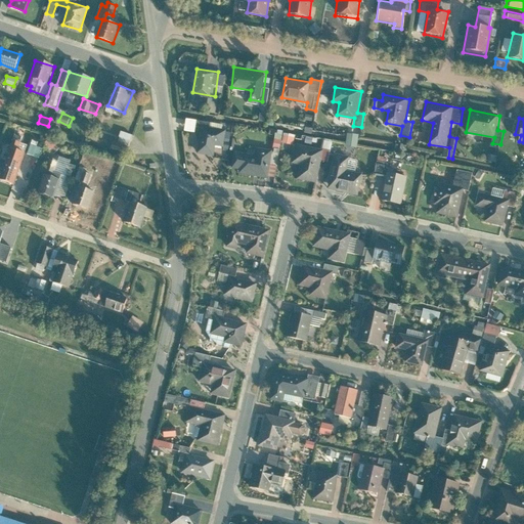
[(226,124),(197,120),(195,127),(202,128),(198,153),(214,156),(216,144),(223,145),(223,149),(229,150),(230,144),(223,143),(224,140),(230,140),(231,132),(225,131),(226,124)]
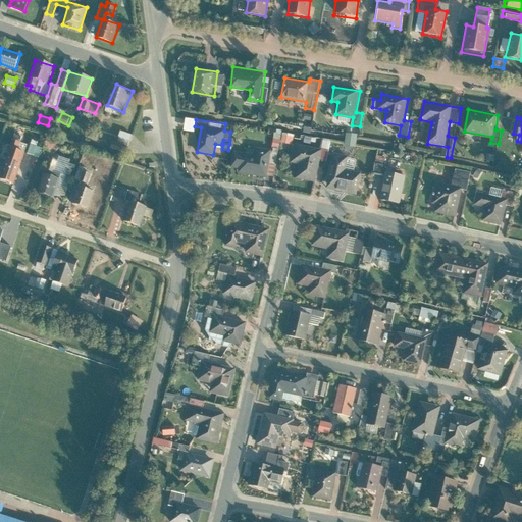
[(134,134),(121,129),(118,141),(114,140),(111,148),(127,153),(134,134)]
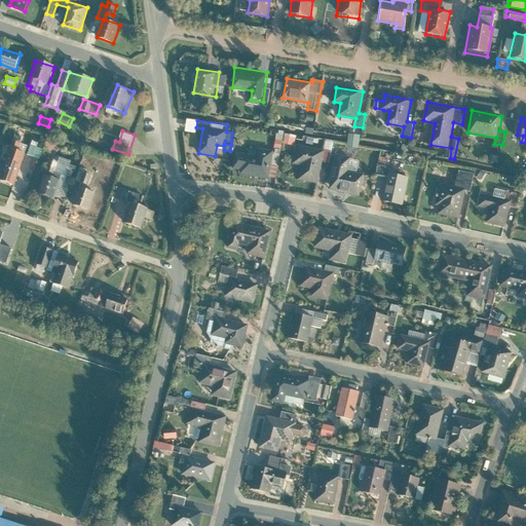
[(257,156),(235,153),(233,167),(241,170),(240,175),(270,179),(272,165),(278,166),(284,134),(278,133),(275,152),(258,149),(257,156)]
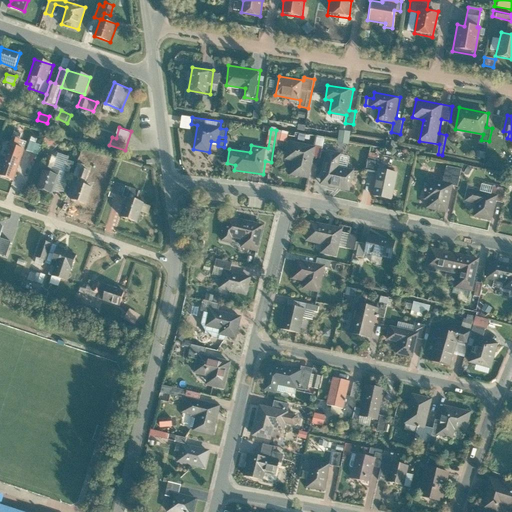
[(288,132),(278,130),(276,139),(286,141),(288,132)]
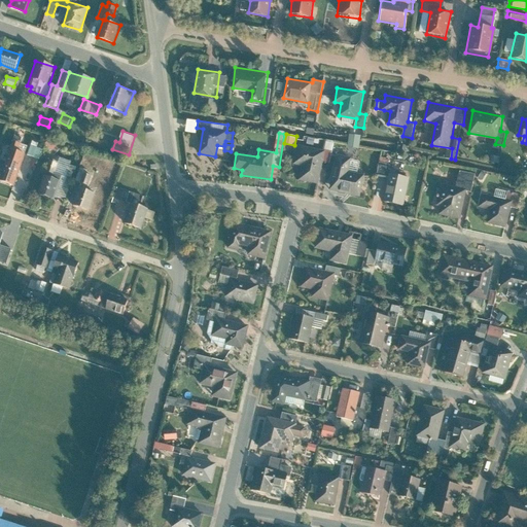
[(362,135),(350,134),(349,147),(361,148),(362,135)]
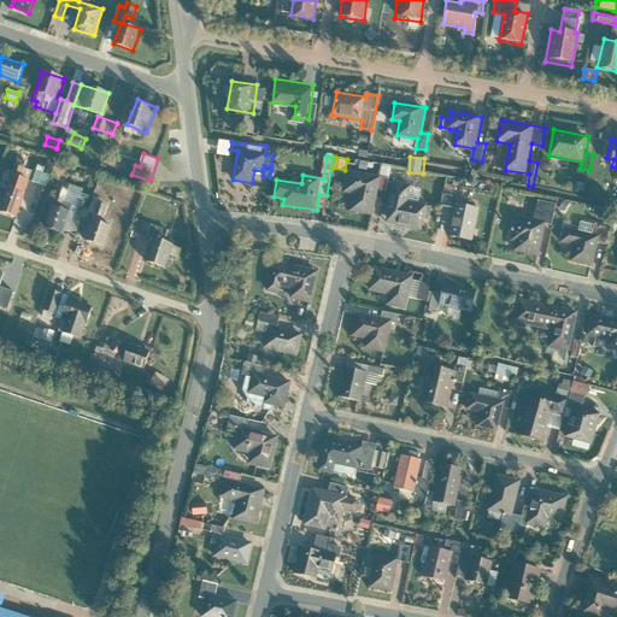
[(69,168),(62,162),(56,168),(63,174),(69,168)]
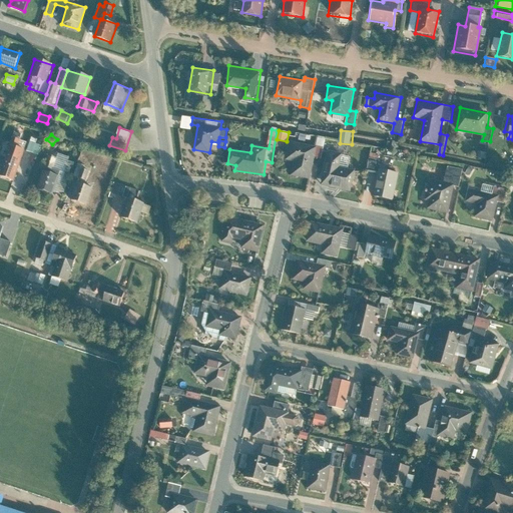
[(37,137),(33,136),(28,149),(38,153),(41,144),(35,142),(37,137)]
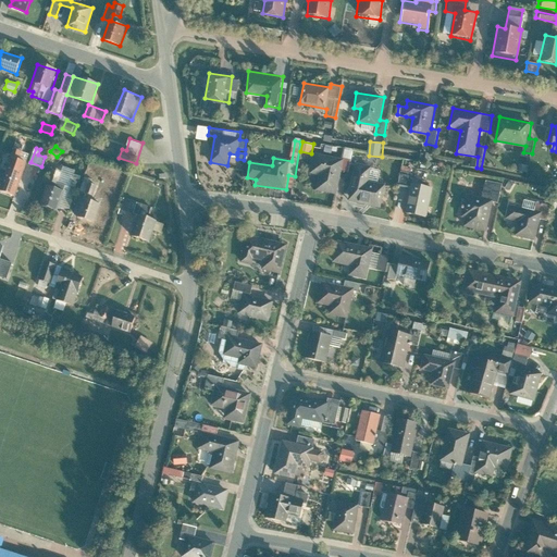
[(343,159),(316,153),(311,173),(320,175),(317,190),(336,195),(342,170),(350,171),(356,150),(345,148),(343,159)]
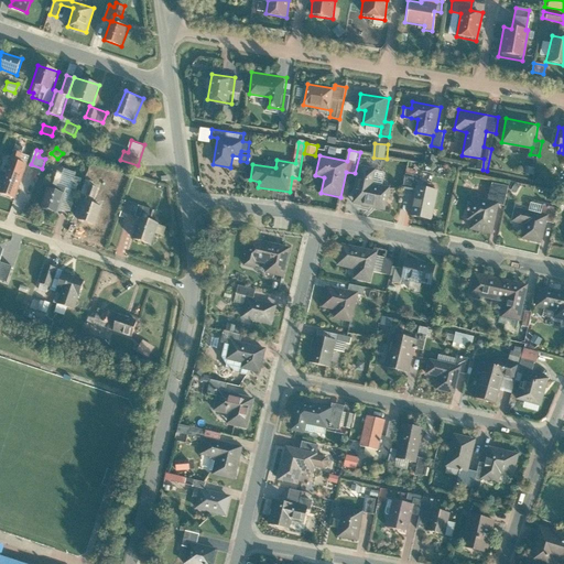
[(23,153),(15,151),(0,192),(15,197),(29,163),(21,161),(23,153)]
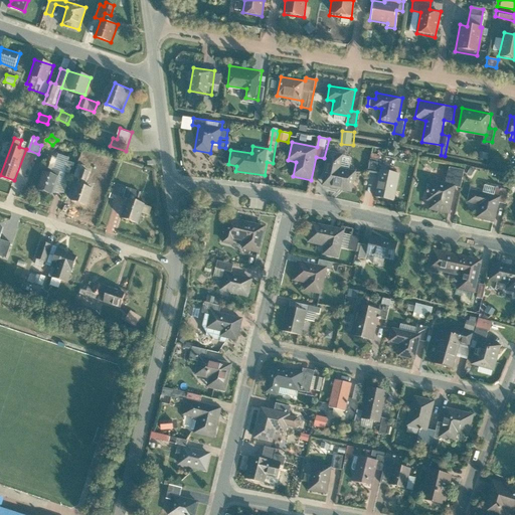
[(344,155),(331,152),(323,184),(353,191),(358,171),(341,167),(344,155)]
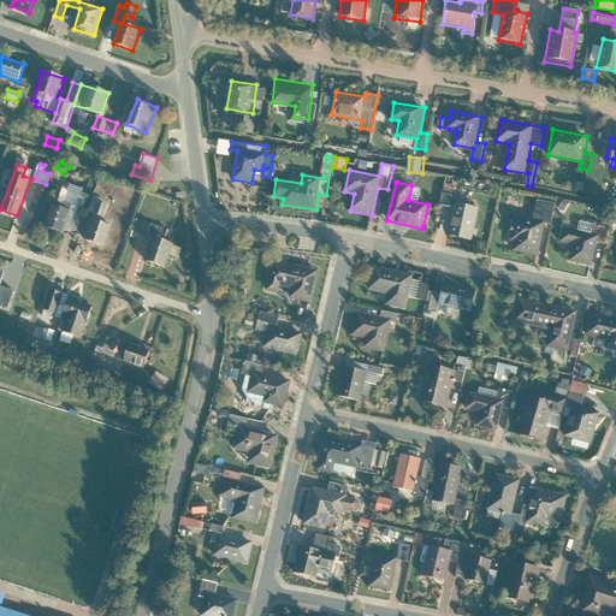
[(63,185),(58,184),(45,225),(63,231),(72,205),(58,200),(63,185)]
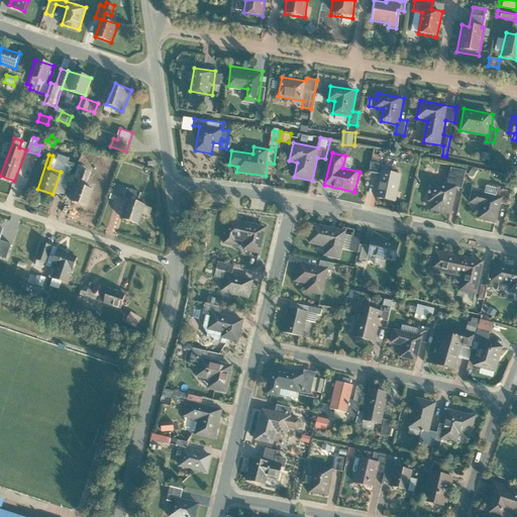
[(85,162),(80,160),(74,176),(87,181),(90,172),(83,170),(85,162)]
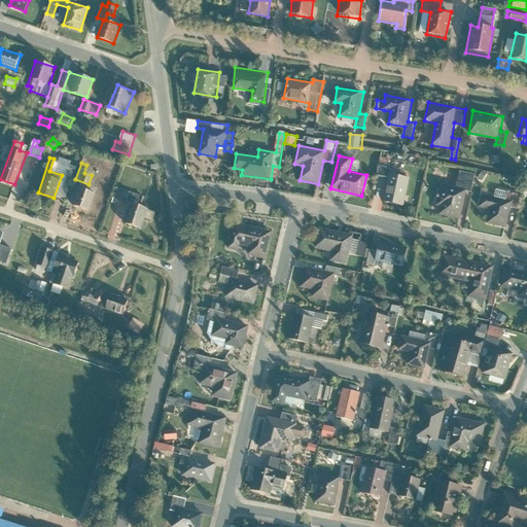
[(391,165),(381,163),(378,175),(388,178),(383,200),(403,205),(410,178),(403,176),(403,172),(390,169),(391,165)]
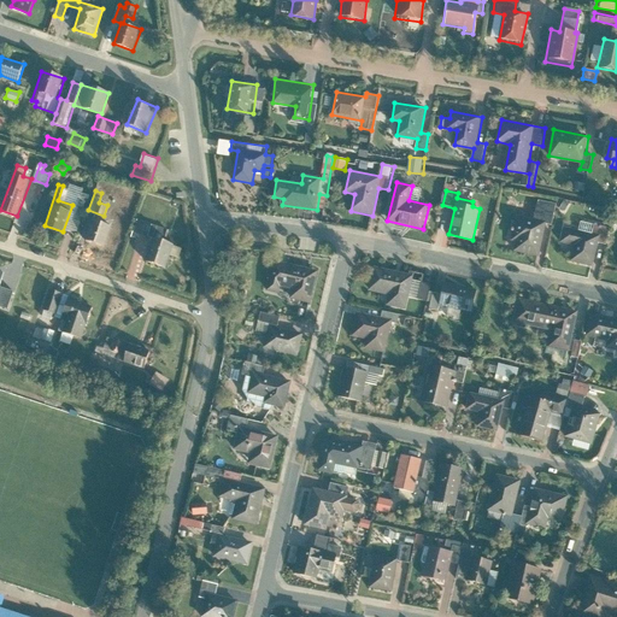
[(540,199),(535,219),(519,216),(513,240),(519,241),(517,251),(539,254),(546,223),(554,224),(558,204),(540,199)]
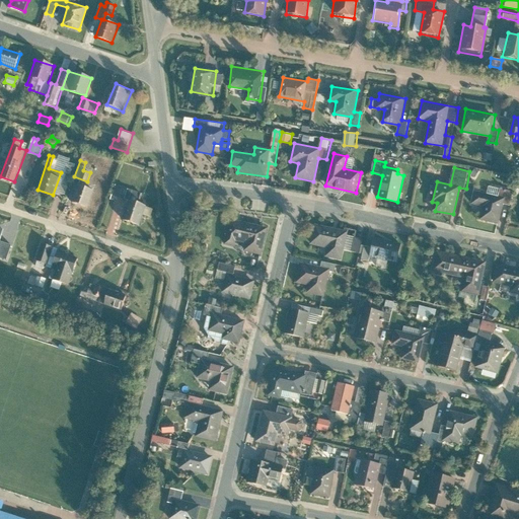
[(117,183),(113,195),(130,201),(124,220),(140,226),(147,205),(139,203),(141,198),(133,195),(135,190),(117,183)]
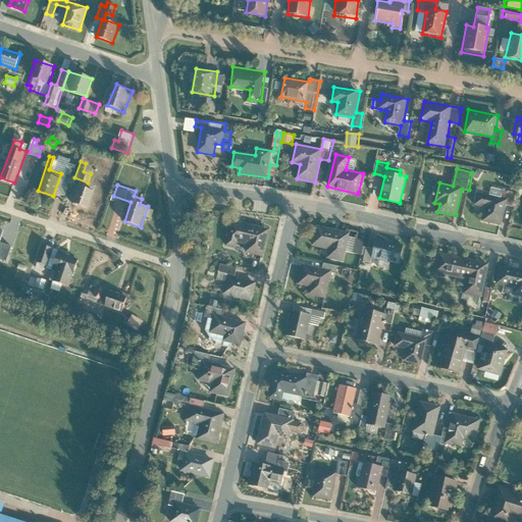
[(95,191),(79,186),(72,203),(89,209),(95,191)]
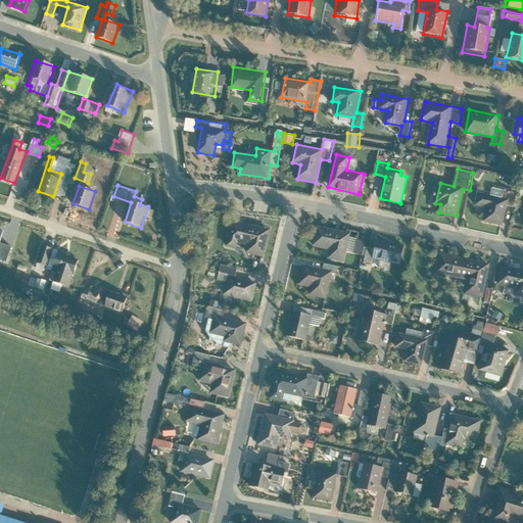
[(505,190),(502,198),(481,192),(477,204),(489,207),(485,220),(502,224),(507,204),(514,206),(518,194),(505,190)]
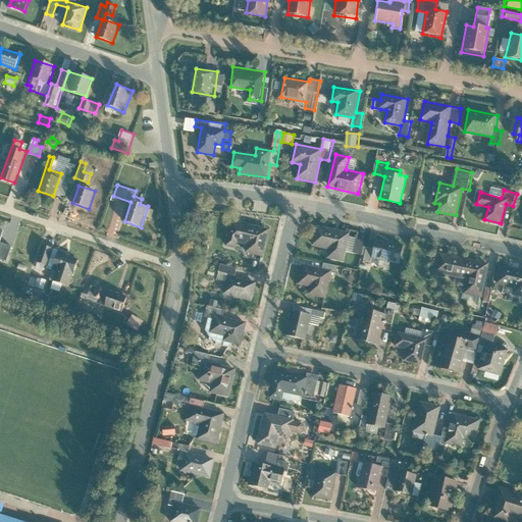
[(232,220),(226,245),(238,247),(240,242),(250,244),(248,253),(262,257),(269,229),(232,220)]
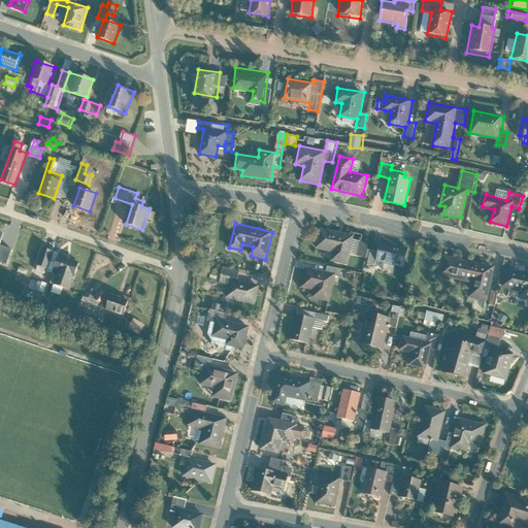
[(354,235),(316,228),(312,248),(332,252),(330,262),(348,265),(354,235)]
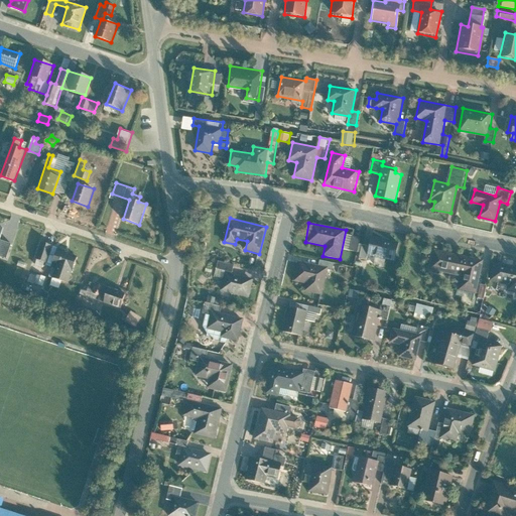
[(363,238),(355,236),(351,250),(361,252),(359,259),(367,261),(369,255),(392,261),(397,241),(372,235),(369,244),(362,242),(363,238)]
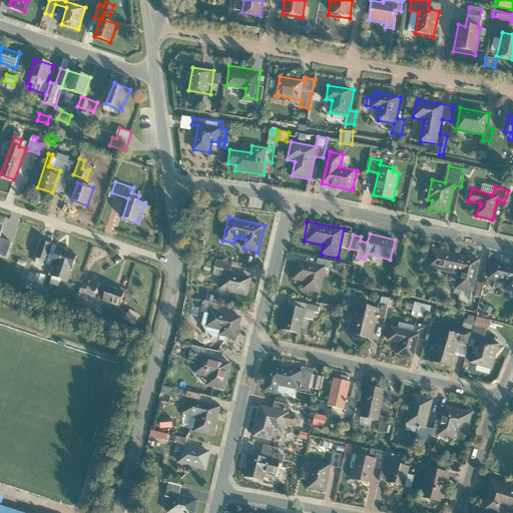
[(53,244),(43,240),(37,257),(46,261),(53,244)]
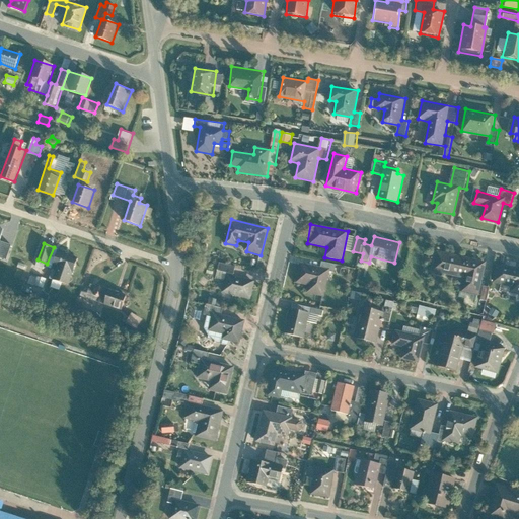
[(48,278),(55,280),(52,287),(61,290),(63,282),(69,284),(78,258),(56,251),(48,278)]
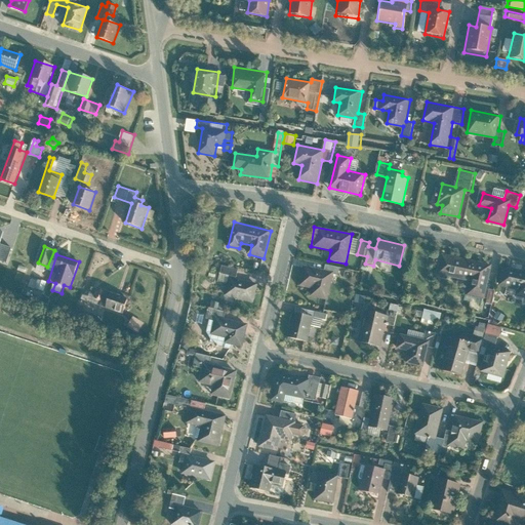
[(492,304),(495,289),(488,288),(492,265),(444,255),(440,276),(473,282),(471,294),(488,297),(487,303),(492,304)]
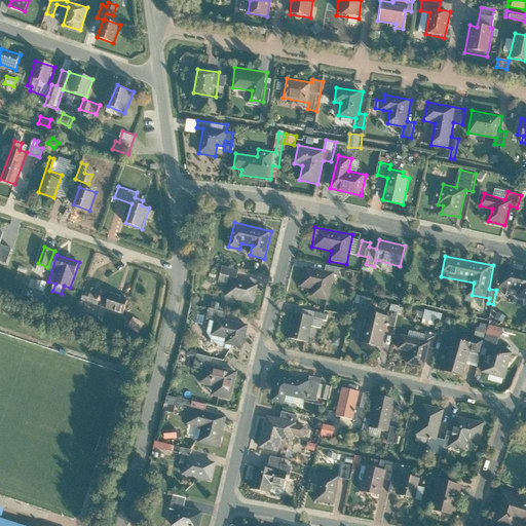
[(239,268),(224,264),(222,273),(231,275),(226,295),(255,302),(259,285),(237,279),(239,268)]
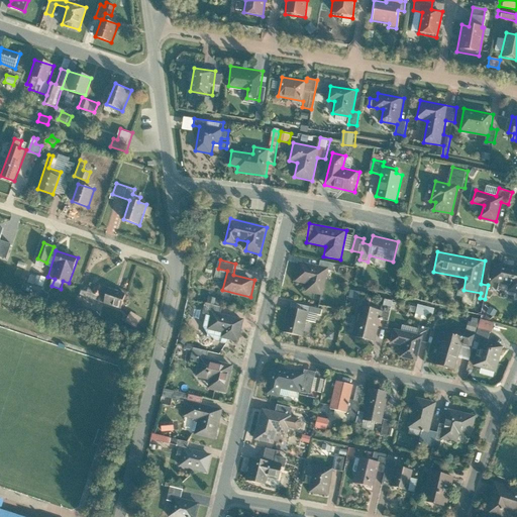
[(335,263),(321,260),(320,267),(300,263),(296,281),(309,283),(307,291),(323,294),(328,269),(333,270),(335,263)]
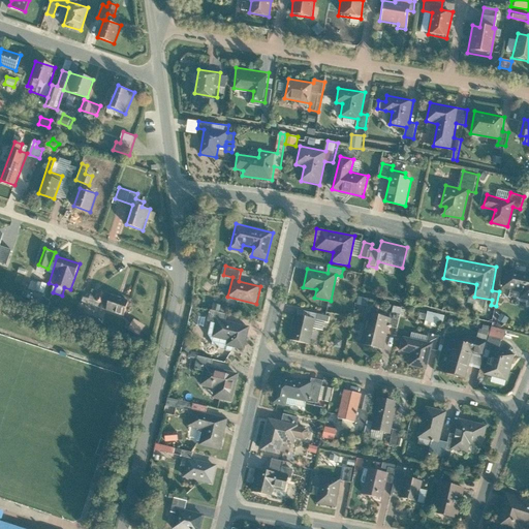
[(528,274),(506,271),(503,289),(523,291),(522,298),(528,299),(528,274)]
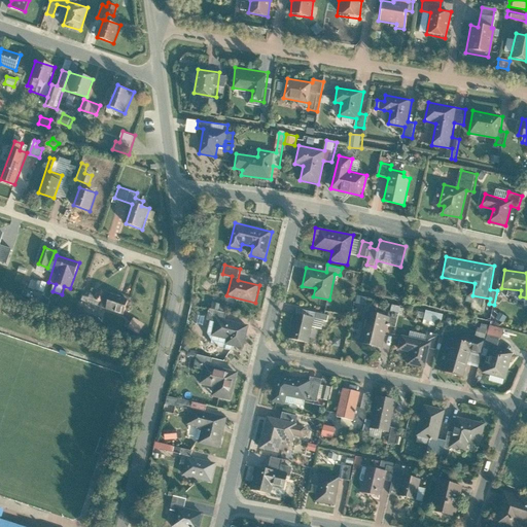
[(47,283),(39,280),(36,289),(43,292),(47,283)]
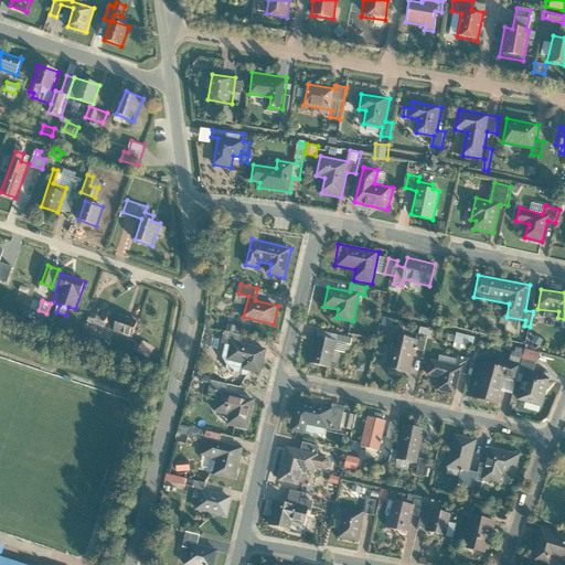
[(128,337),(135,321),(100,308),(98,312),(93,310),(89,321),(128,337)]
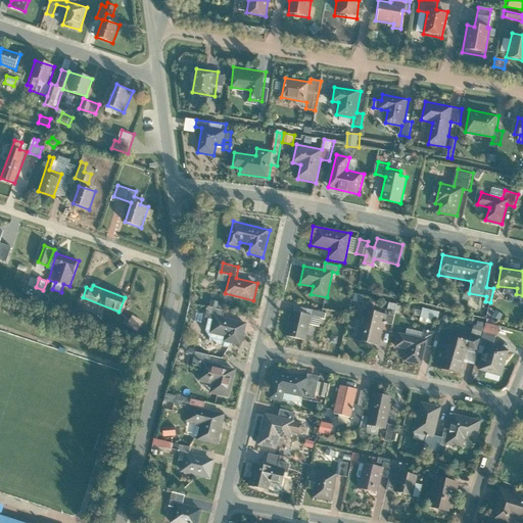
[(395,286),(393,285),(390,293),(396,295),(399,288),(395,286)]
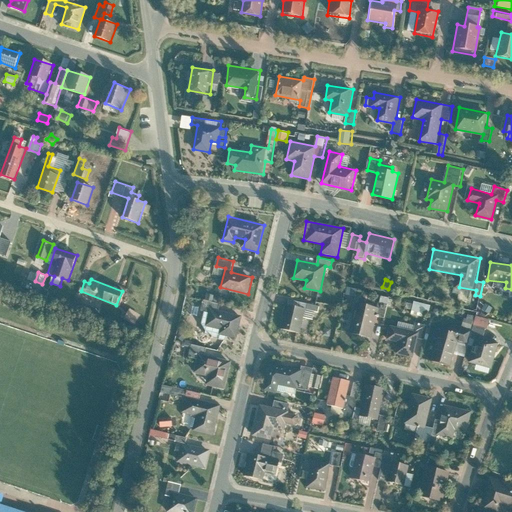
[(214,295),(206,293),(202,310),(210,312),(208,324),(224,328),(222,333),(238,337),(242,316),(217,311),(219,304),(212,302),(214,295)]
